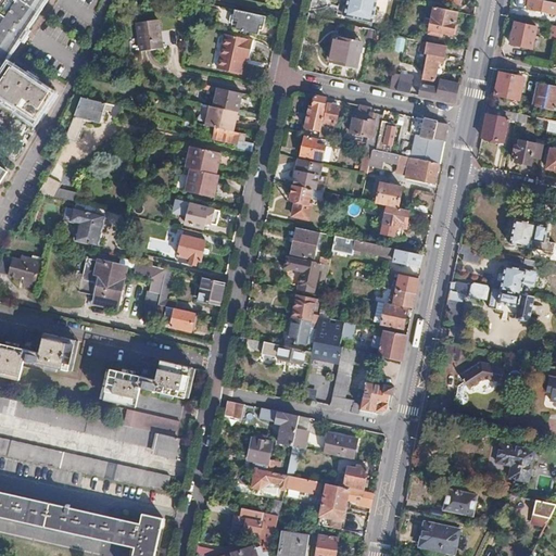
[(4,0),(0,7),(0,59),(2,61),(43,0),(4,0)]
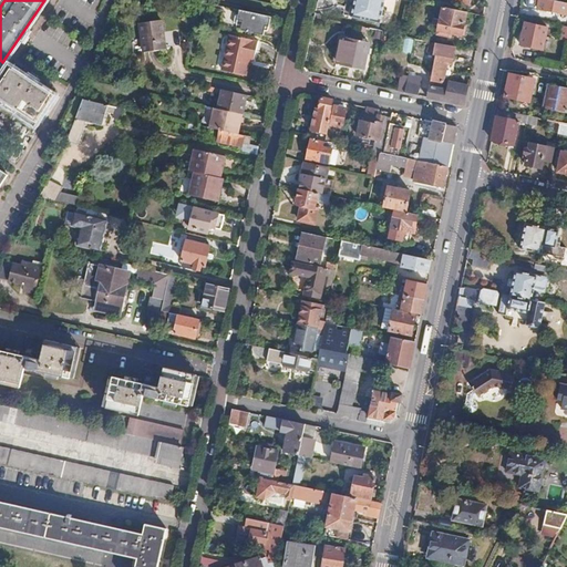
[(369,0),(339,0),(338,4),(342,6),(340,14),(364,19),(369,0)]
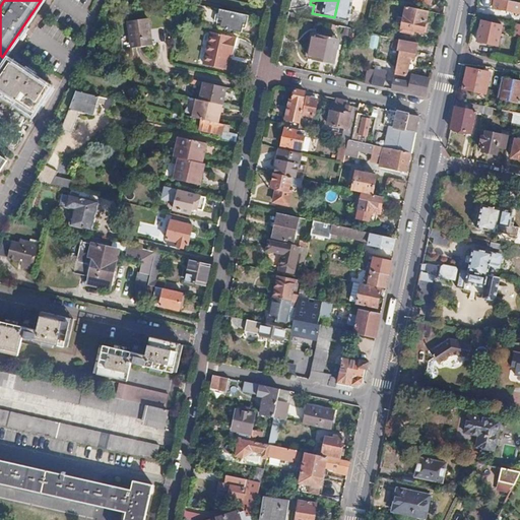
[(519,3),(505,0),(483,0),(482,5),(503,9),(519,13),(519,9),(519,3)]
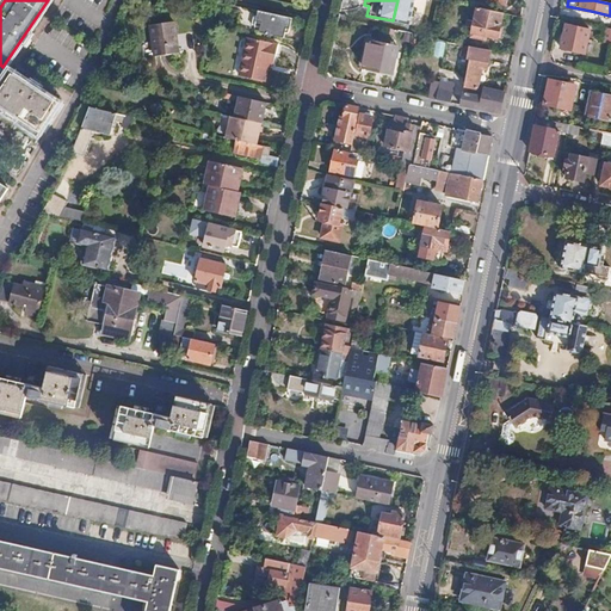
[(291,18),(230,4),(229,8),(240,11),(236,26),(253,31),(254,25),(255,19),(261,20),(260,26),(259,31),(284,37),(287,28),(289,28),(291,18)]
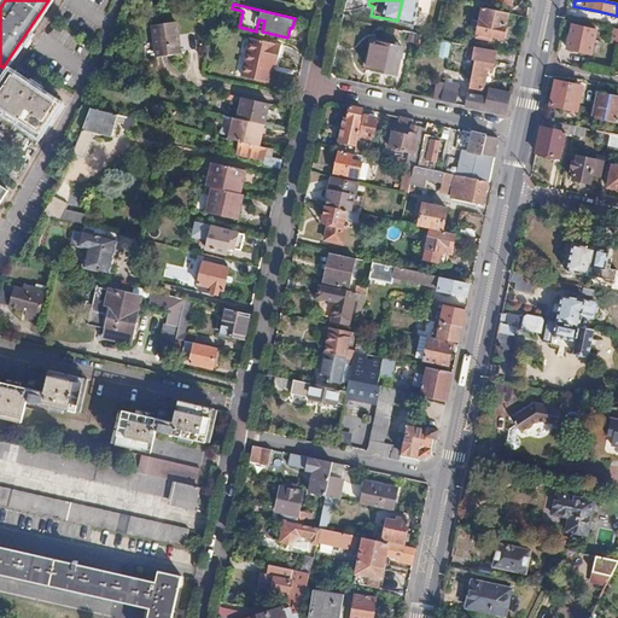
[(506,27),(508,12),(483,6),(481,21),(474,19),(473,27),(478,28),(477,36),(488,39),(489,34),(503,38),(505,35),(507,35),(508,27),(506,27)]
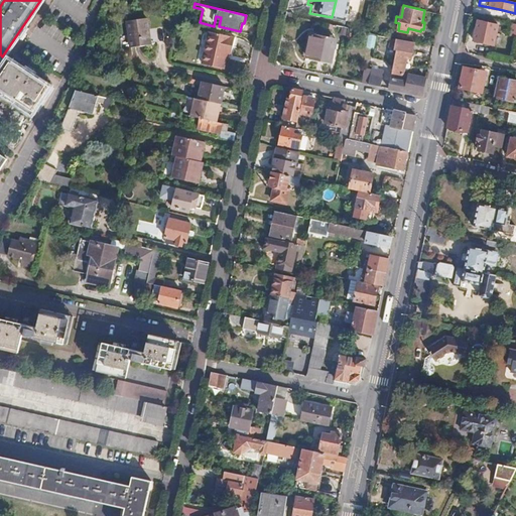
[(148,43),(147,34),(145,16),(125,19),(127,30),(129,45),(148,43)]
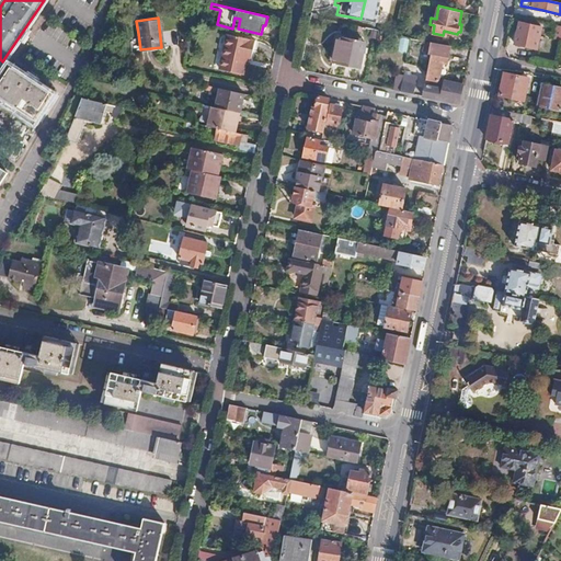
[(537,48),(542,23),(522,18),(515,44),(537,48)]
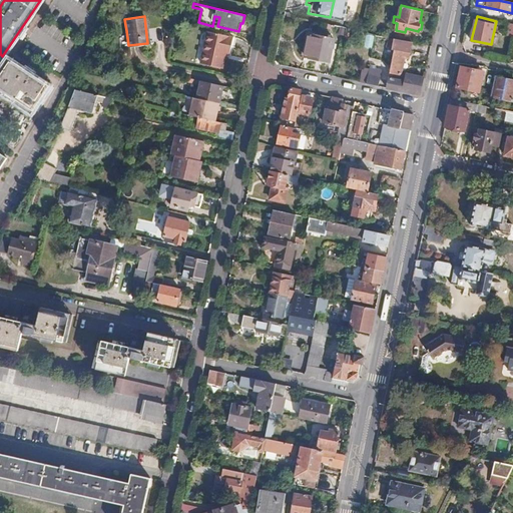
[(207,32),(204,47),(229,53),(232,37),(207,32)]
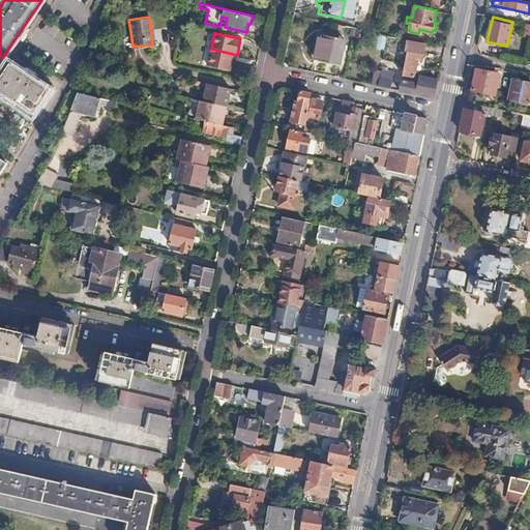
[(346,40),(324,36),(319,60),(341,64),(346,40)]
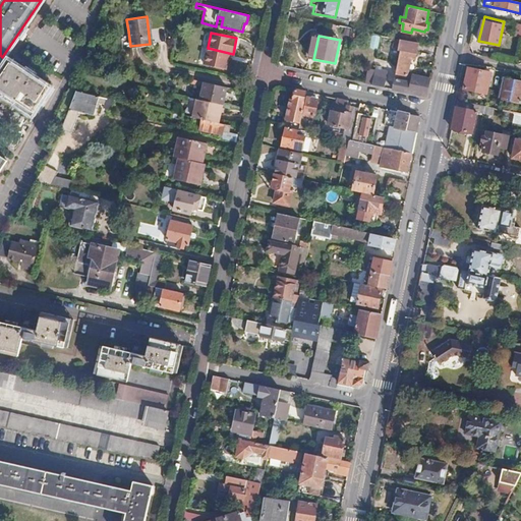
[(418,42),(395,37),(393,46),(399,48),(399,49),(401,49),(397,66),(398,67),(397,73),(407,75),(410,58),(415,59),(416,52),(418,42)]
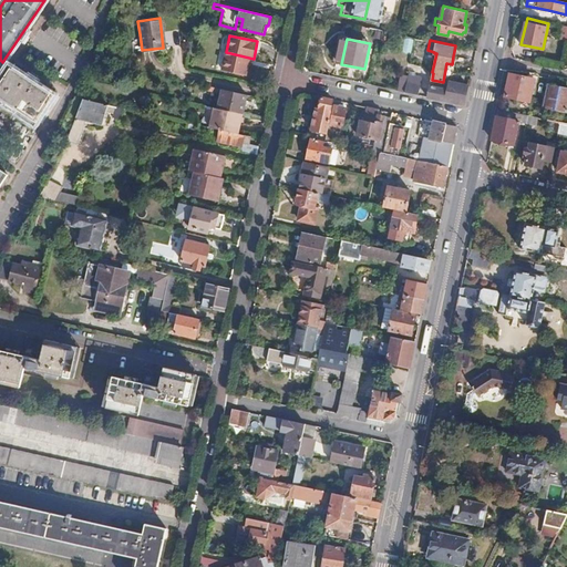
[(254,59),(226,52),(222,70),(245,75),(248,60),(253,61),(254,59)]
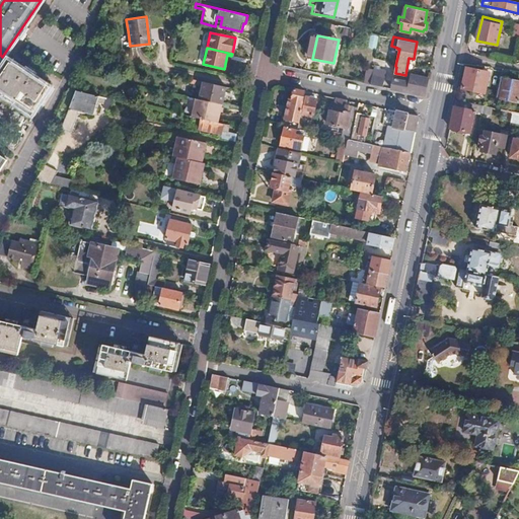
[(8,57),(0,69),(0,87),(33,110),(50,85),(8,57)]
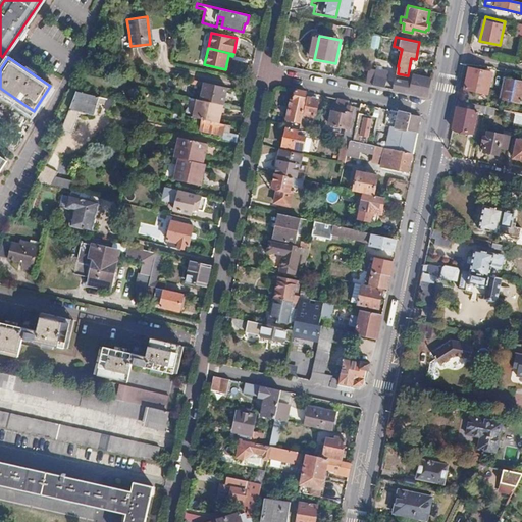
[(490,73),(469,69),(465,90),(486,95),(490,73)]
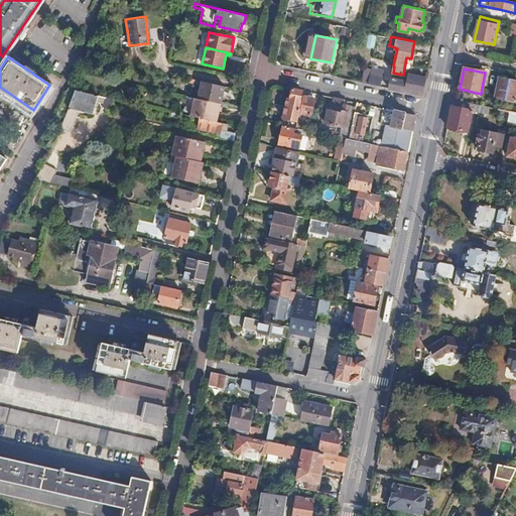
[(368,84),(381,86),(382,78),(370,75),(368,84)]
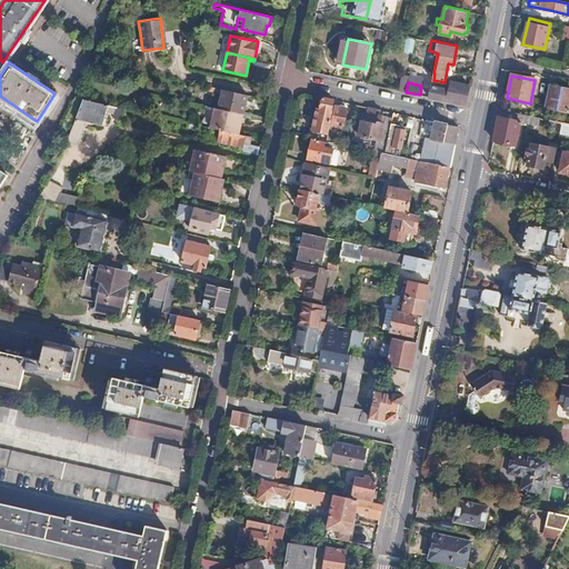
[(466,103),(470,86),(451,82),(450,90),(431,87),(429,97),(466,103)]
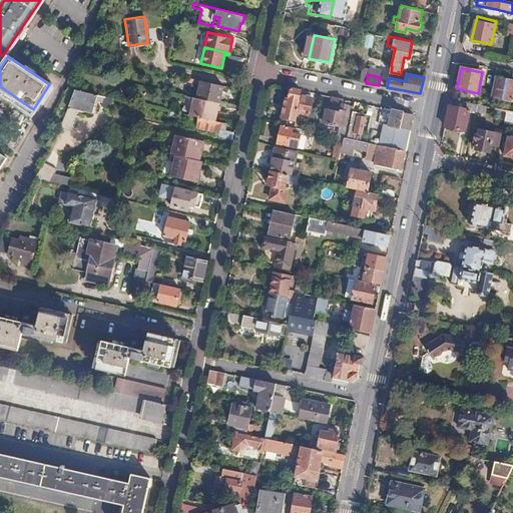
[(200,84),(197,97),(219,102),(222,103),(223,96),(222,95),(224,85),(193,78),(193,82),(200,84)]
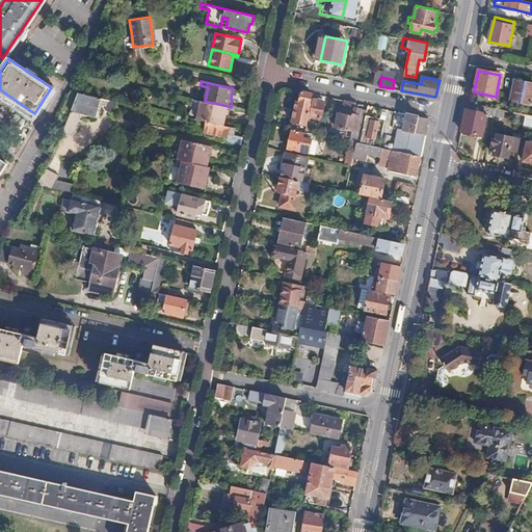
[(531,96),(531,84),(514,81),(510,101),(530,105),(531,96)]
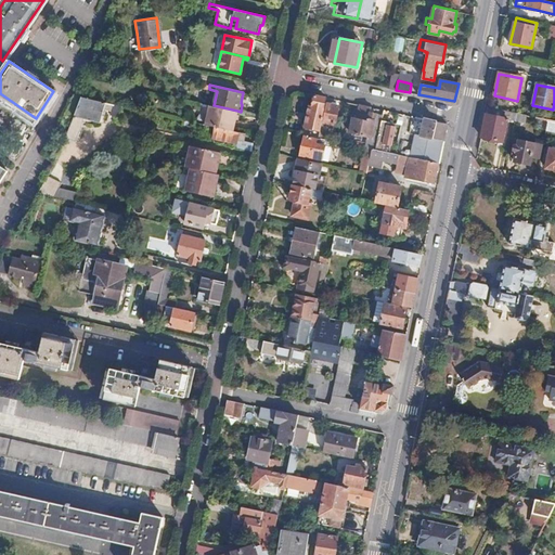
[(321,120),(326,97),(314,94),(312,105),(310,105),(304,134),(320,138),(322,121),(321,120)]
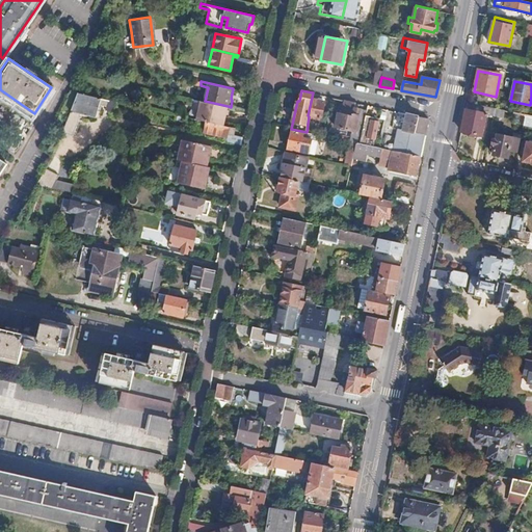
[(78,92),(62,130),(72,135),(79,118),(80,111),(97,115),(100,103),(107,104),(106,108),(113,109),(115,101),(78,92)]
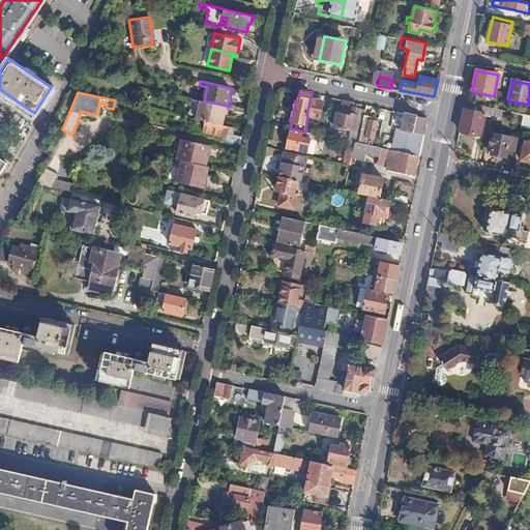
[(204,100),(192,98),(188,114),(194,115),(197,116),(197,118),(206,120),(223,124),(227,106),(204,100)]
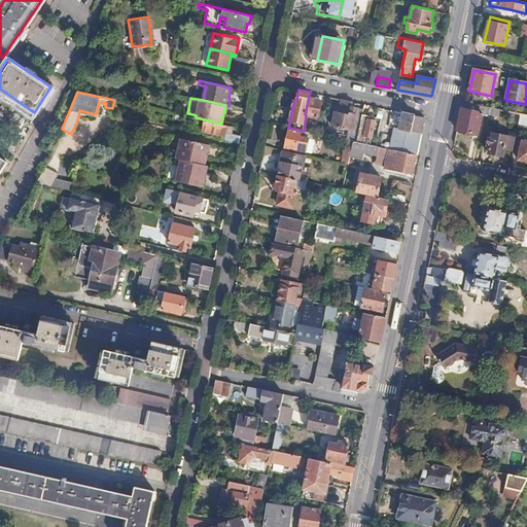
[(310,98),(306,115),(318,118),(321,100),(310,98)]
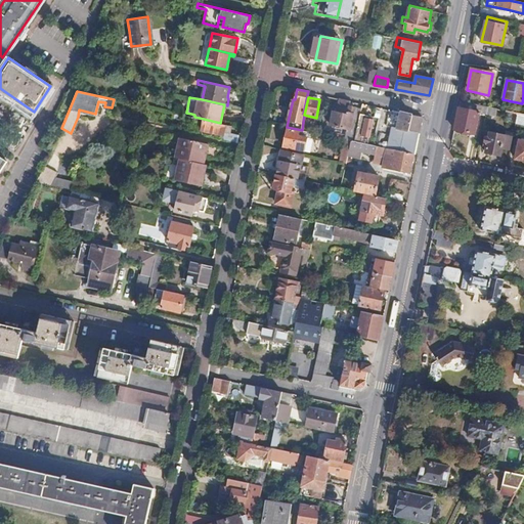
[(350,100),(340,98),(338,112),(334,111),(331,125),(347,128),(345,139),(348,139),(355,140),(360,115),(361,107),(349,105),(350,100)]
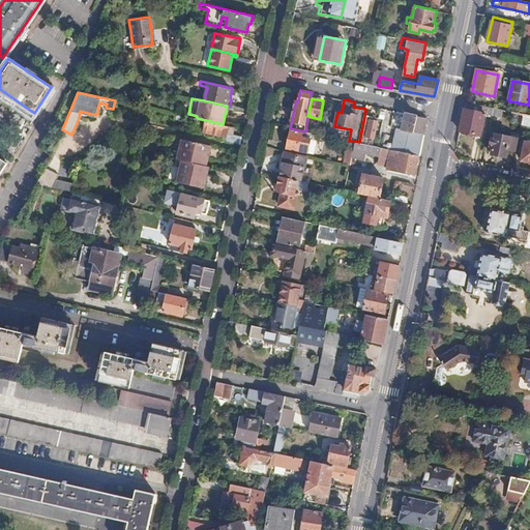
[(482,128),(487,108),(465,102),(459,131),(476,136),(478,127),(482,128)]
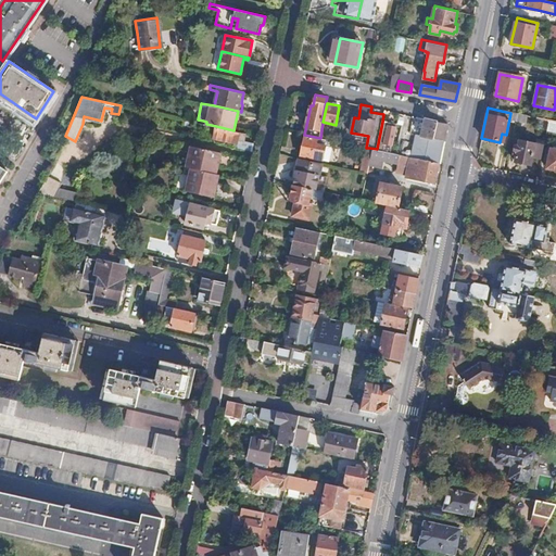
[(516,122),(518,114),(510,113),(508,121),(516,122)]
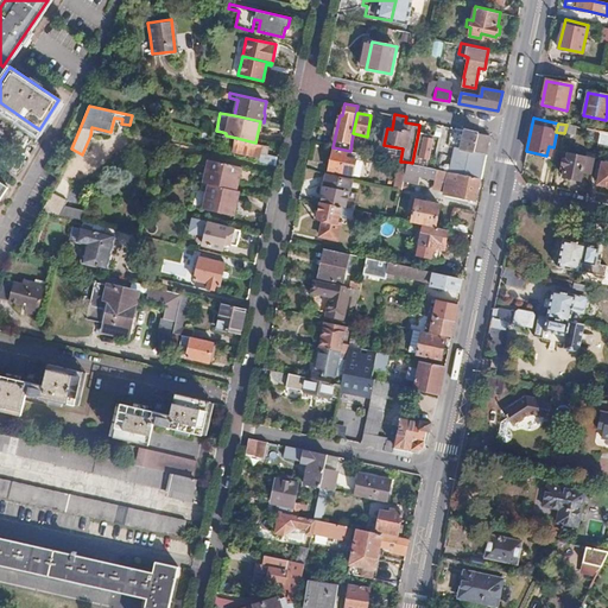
[(450,171),(480,177),(489,134),(466,130),(462,147),(456,146),(450,171)]
